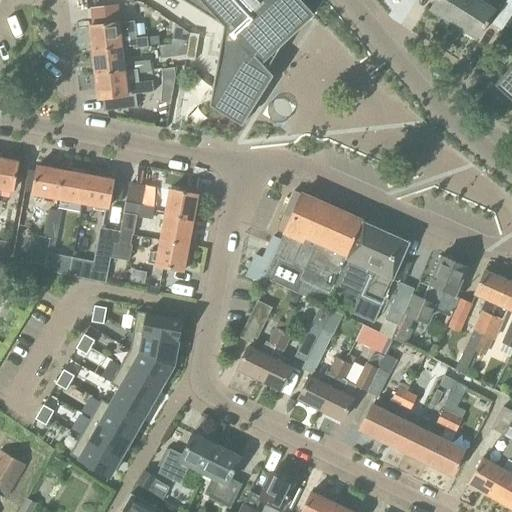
[(284,42),(313,17),(297,0),(181,0),(223,26),(209,105),(240,125),(271,78),(260,63),(284,42)]
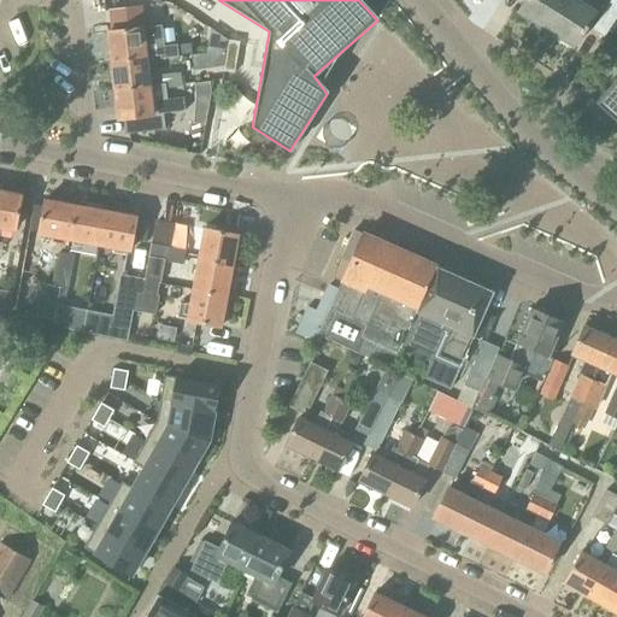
[(546,30),(565,0),(526,0),(518,12),(546,30)]
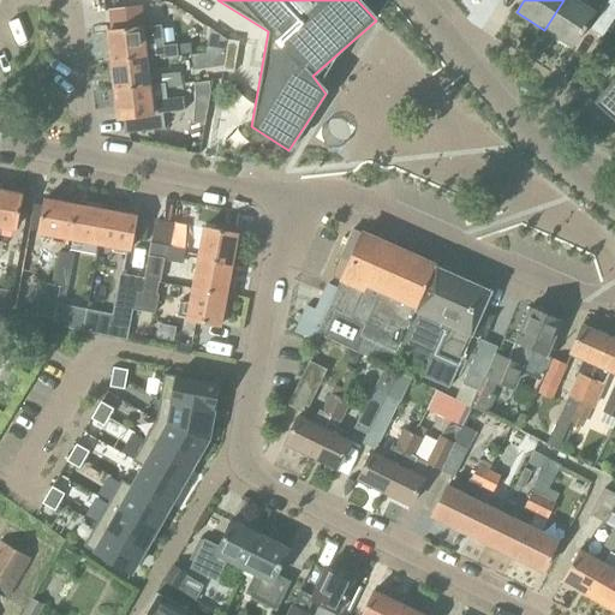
[(573,0),(563,0),(544,30),(572,48),(593,12),(573,0)]
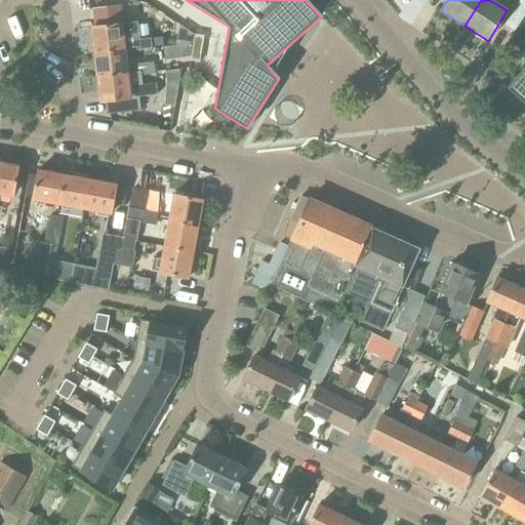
[(513,32),(524,12),(524,0),(521,0),(505,27),(513,32)]
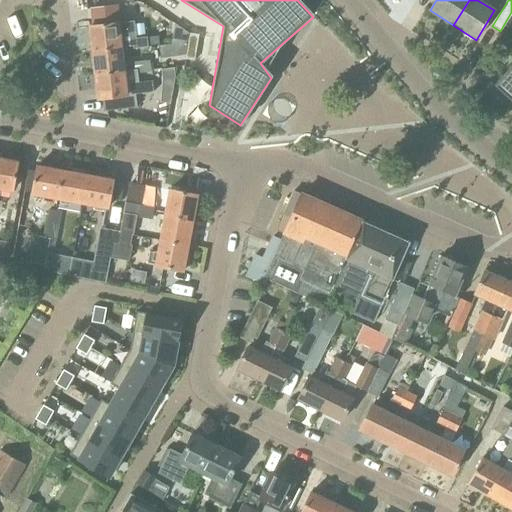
[(89,27),(92,50),(120,47),(132,46),(132,49),(147,47),(146,38),(137,39),(135,22),(118,24),(93,26),(89,27)]
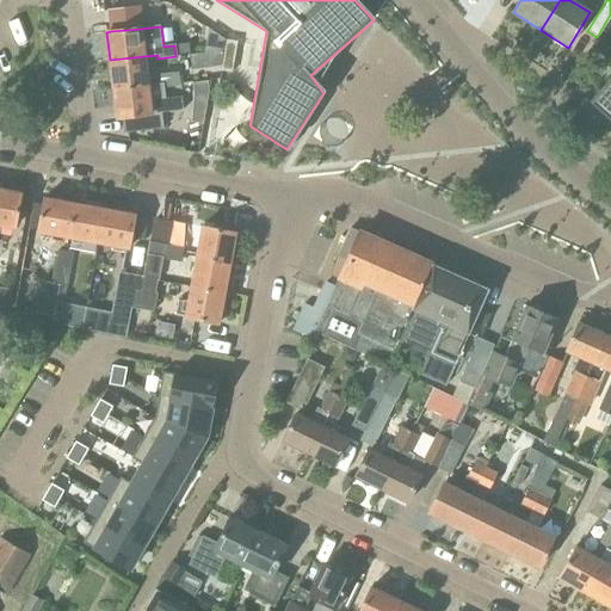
[(214,35),(210,39),(211,44),(215,47),(220,47),(223,42),(222,37),(218,35),(214,35)]
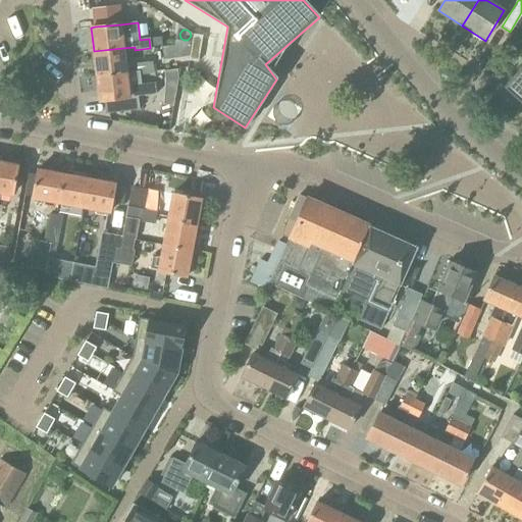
[(194,33),(189,60),(198,61),(202,35),(194,33)]
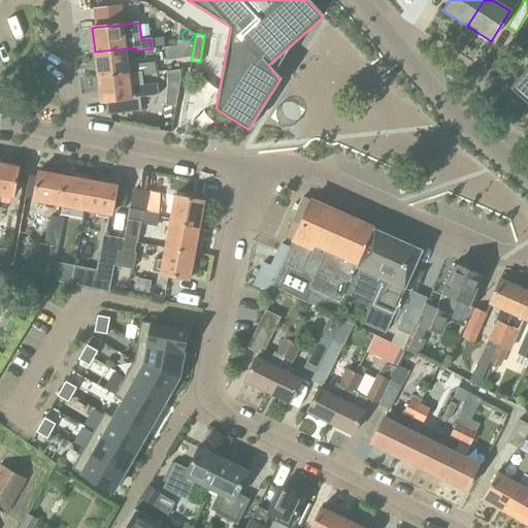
[(97,76),(127,73),(124,48),(95,52),(97,76)]
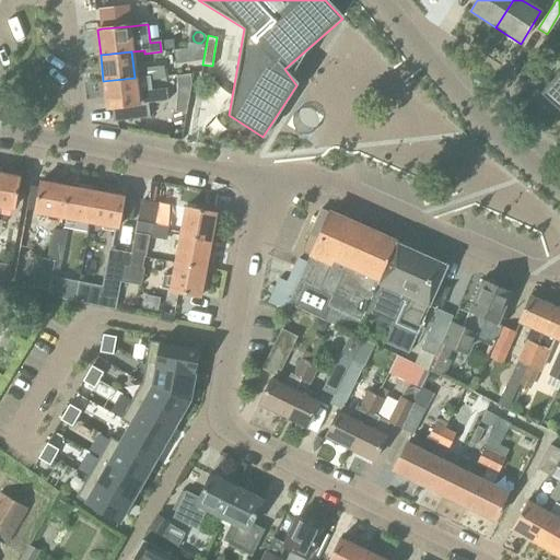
[(164,66),(147,68),(148,77),(149,80),(165,79),(164,66)]
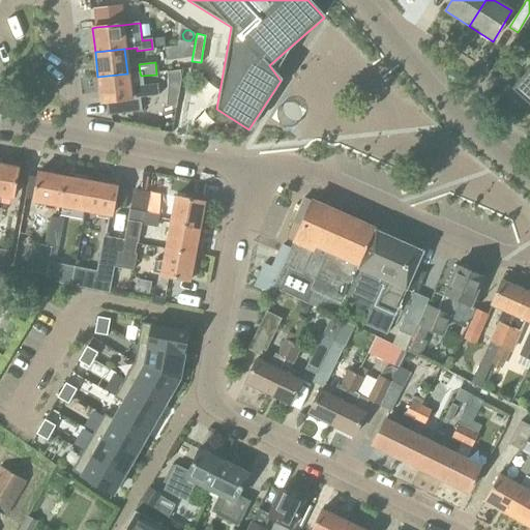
[(529,69),(518,83),(529,93),(529,69)]
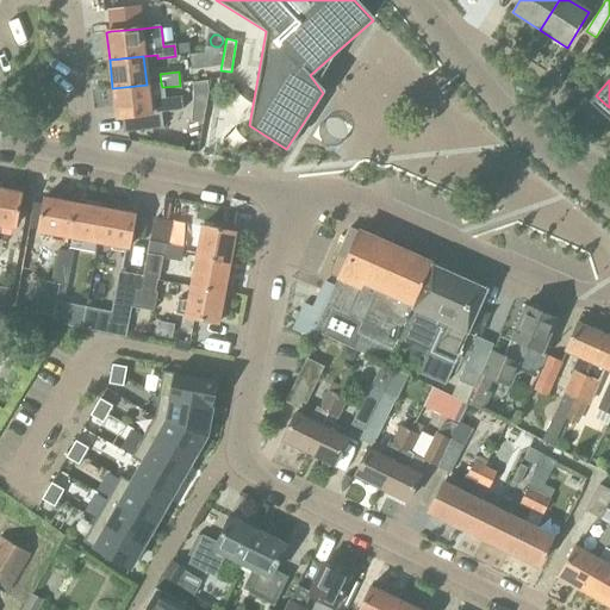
[(206,81),(192,83),(193,93),(207,92),(206,81)]
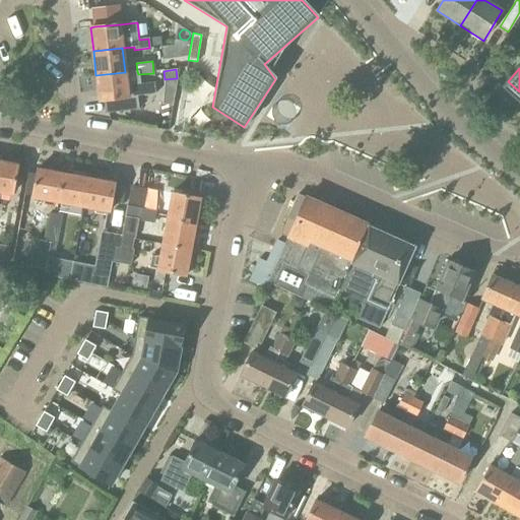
[(125,72),(95,75),(99,102),(104,102),(105,114),(114,113),(127,111),(129,111),(129,109),(137,108),(135,93),(153,91),(152,80),(139,82),(138,74),(137,71),(125,72)]
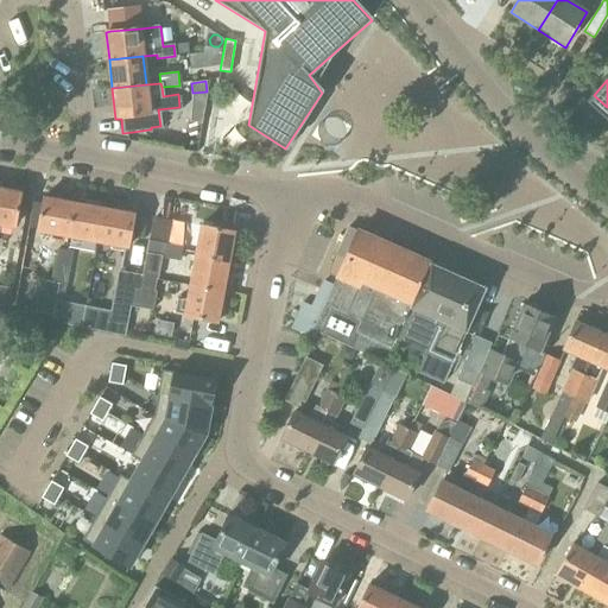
[(0,190),(0,225),(14,228),(20,195),(0,190)]
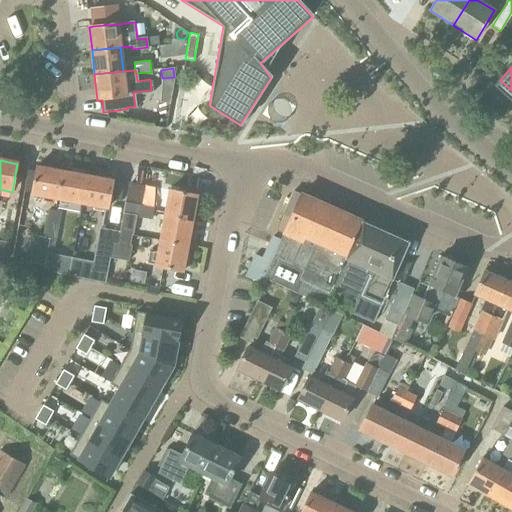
[(52,199),(57,170),(37,167),(32,196),(52,199)]
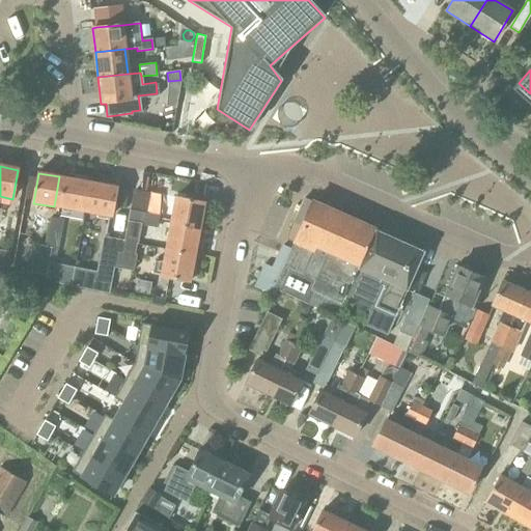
[(84,212),(89,183),(59,176),(54,206),(84,212)]
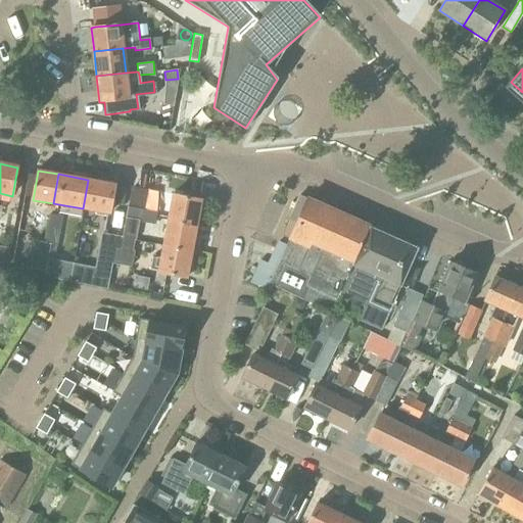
[(88,180),(83,208),(110,214),(115,185),(88,180)]
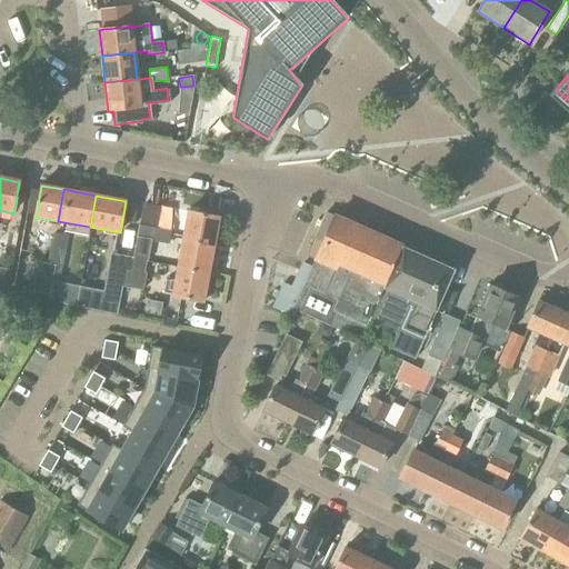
[(140,225),(156,228),(160,208),(143,205),(140,225)]
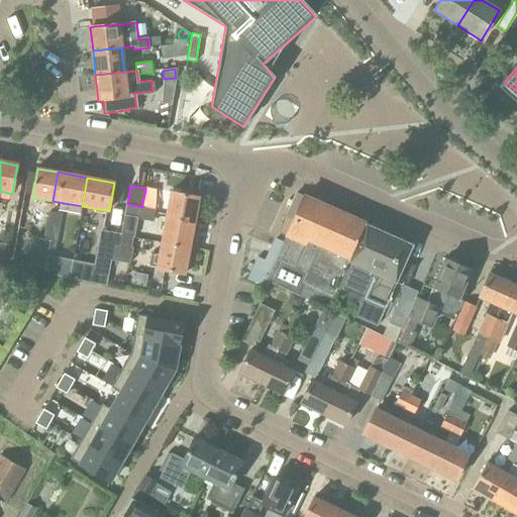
[(166,217),(194,222),(199,198),(171,193),(166,217)]
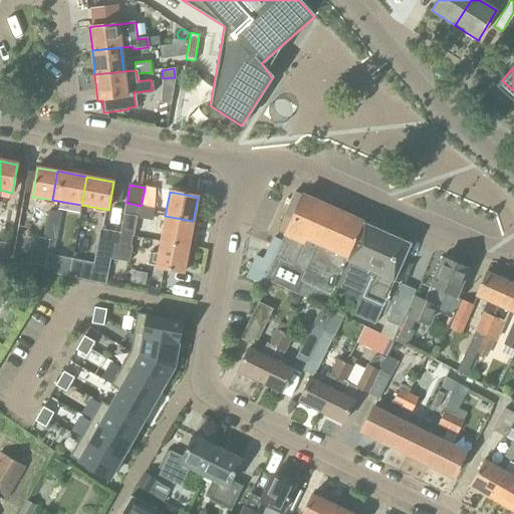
[(348,258),(363,223),(295,192),(284,217),(291,220),(285,233),(302,241),(304,238),(348,258)]
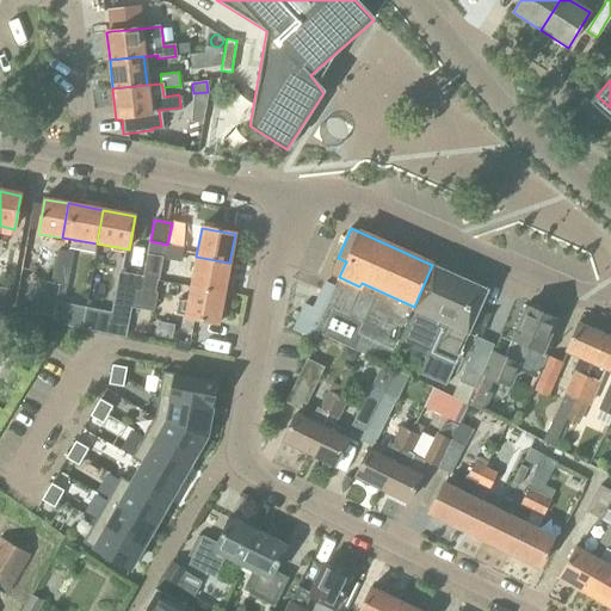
[(166,258),(168,246),(167,245),(150,241),(148,254),(166,258)]
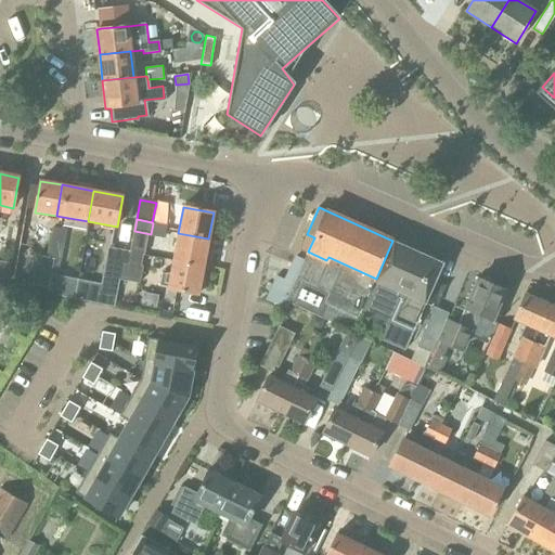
[(167,226),(153,223),(151,234),(165,237),(167,226)]
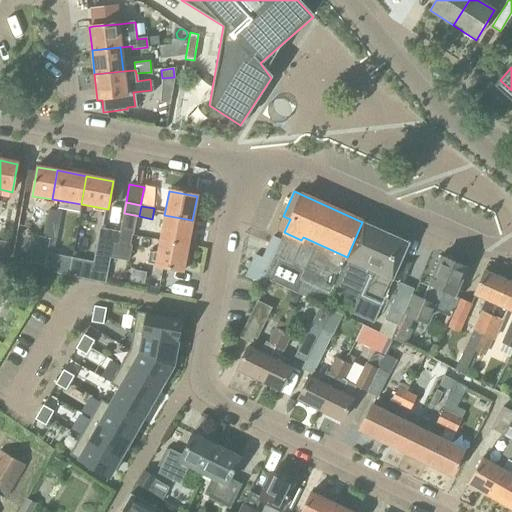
[(50,210),(48,224),(58,225),(60,212),(50,210)]
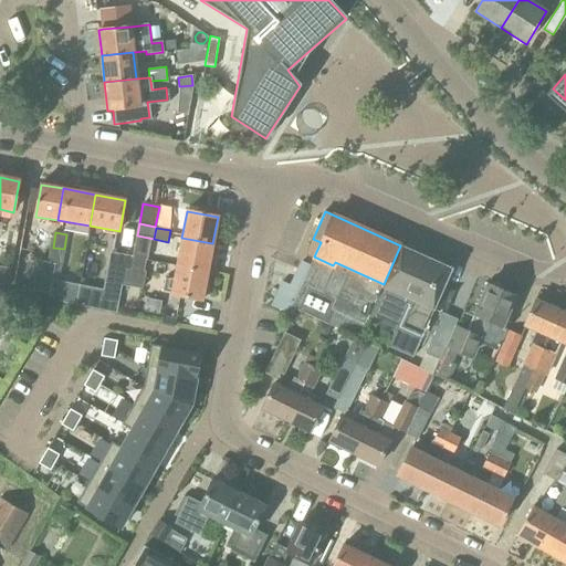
[(208,271),(212,243),(181,238),(177,265),(208,271)]
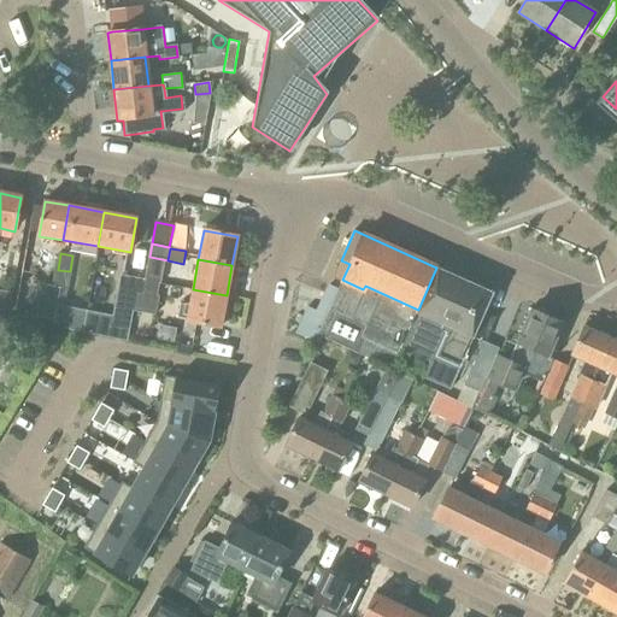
[(418,310),(416,313),(400,348),(430,362),(424,376),(451,388),(493,292),(436,268),(418,310)]
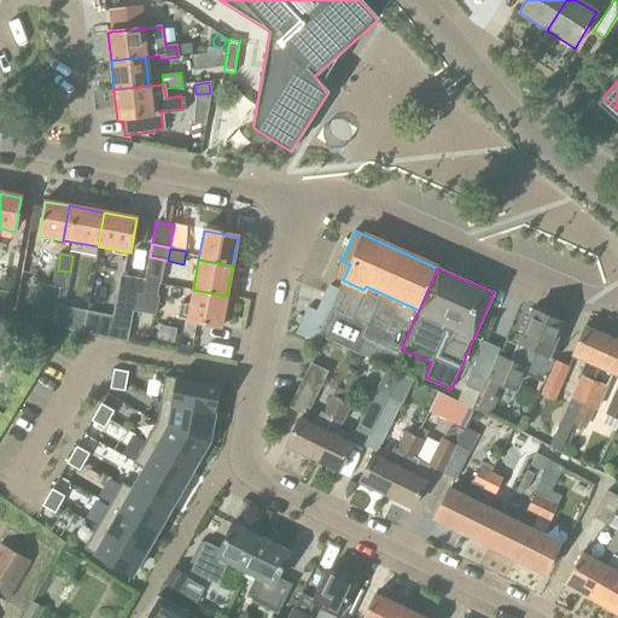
[(58,270),(56,286),(59,287),(66,289),(70,272),(58,270)]
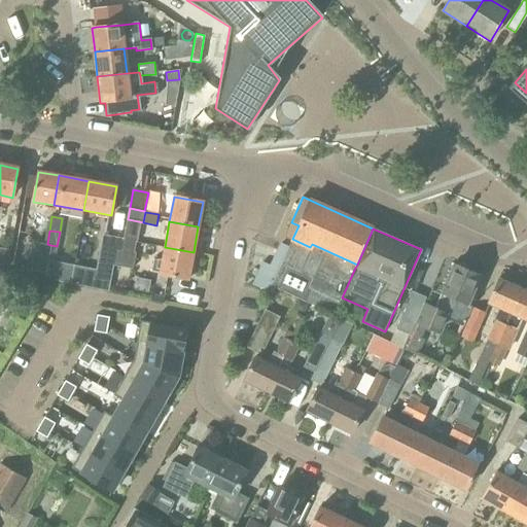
[(97,269),(94,287),(109,290),(112,274),(114,264),(117,249),(121,249),(124,239),(119,238),(104,236),(97,269)]
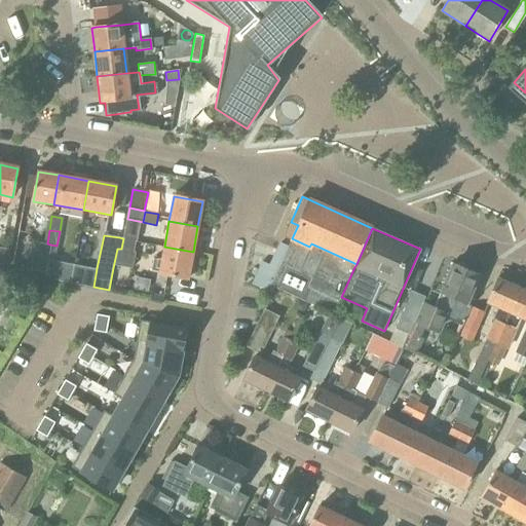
[(117,249),(114,263),(130,266),(136,241),(123,238),(121,249),(117,249)]
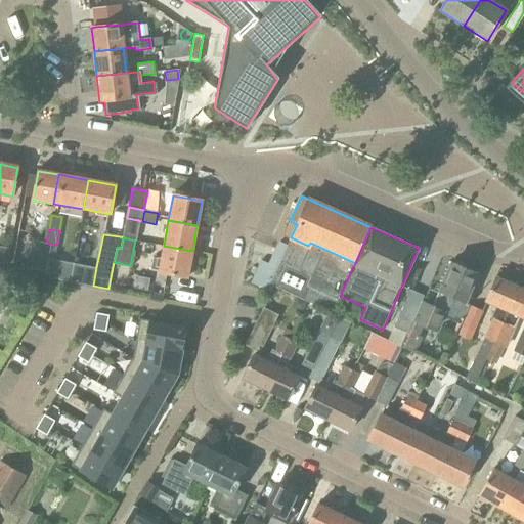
[(353,266),(355,263),(310,243),(308,246),(291,237),(287,247),(279,243),(262,281),(333,312),(353,266)]
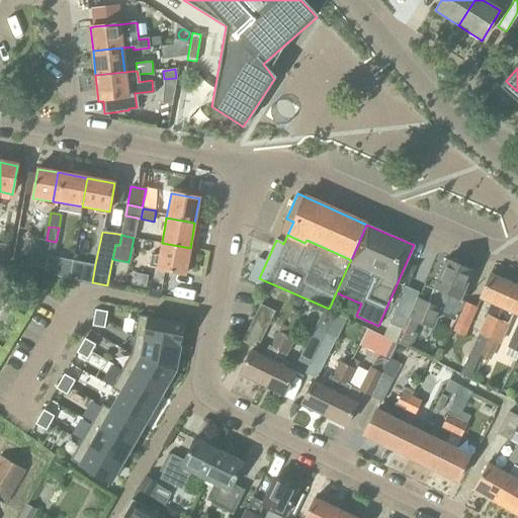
[(30,263),(29,266),(45,268),(47,255),(50,241),(47,240),(34,239),(31,256),(30,263)]
